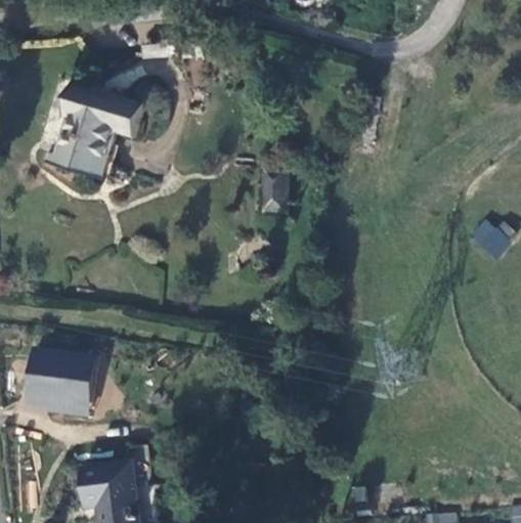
[(179,56),(178,45),(142,47),(143,58),(179,56)]
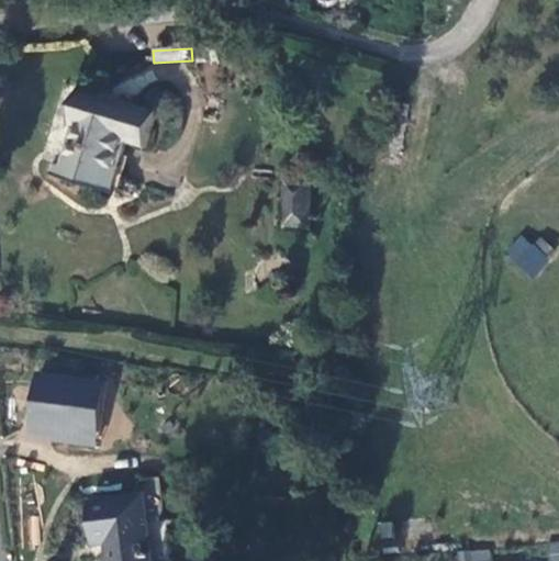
[(60,166),(53,164),(48,176),(109,193),(123,142),(144,148),(154,113),(124,103),(123,108),(99,100),(102,90),(78,83),(67,123),(73,125),(60,166)]
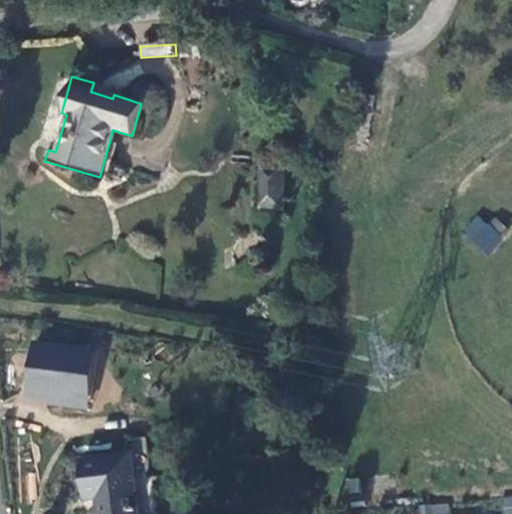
[(279,209),(281,167),(259,167),(256,208),(279,209)]
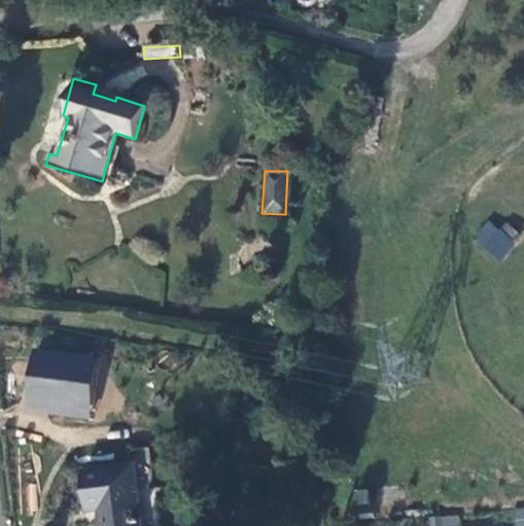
[(495,258),(515,237),(489,214),(469,236),(495,258)]
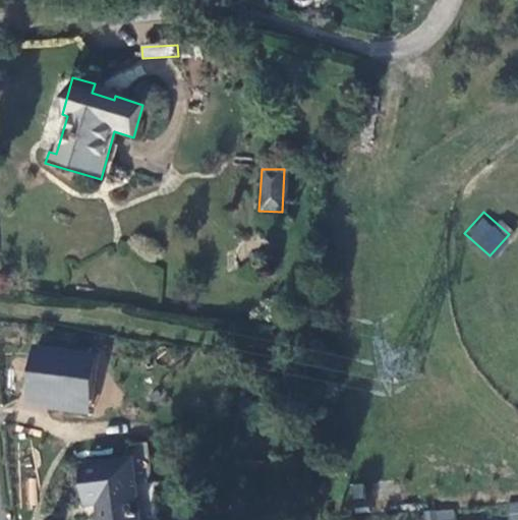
[(85,411),(92,349),(23,343),(18,406),(85,411)]
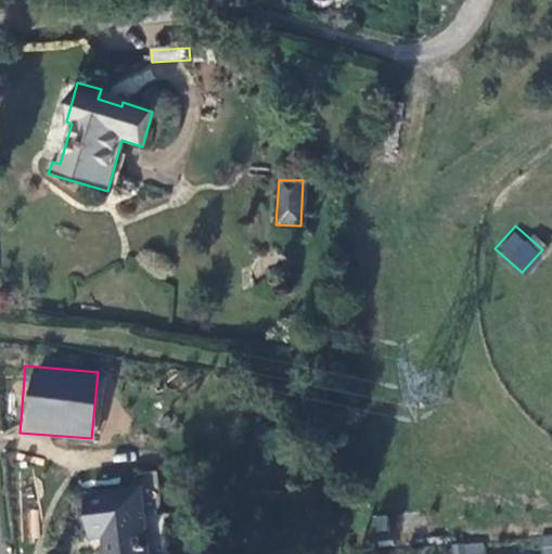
[(144,553),(139,490),(86,498),(89,539),(103,537),(104,553),(144,553)]
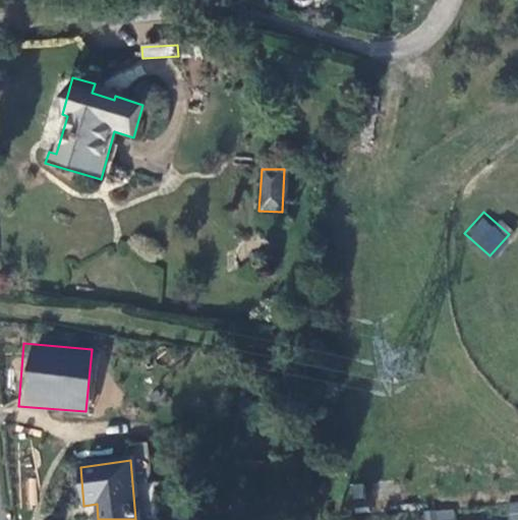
[(422,510),(422,519),(453,519),(452,507),(422,510)]
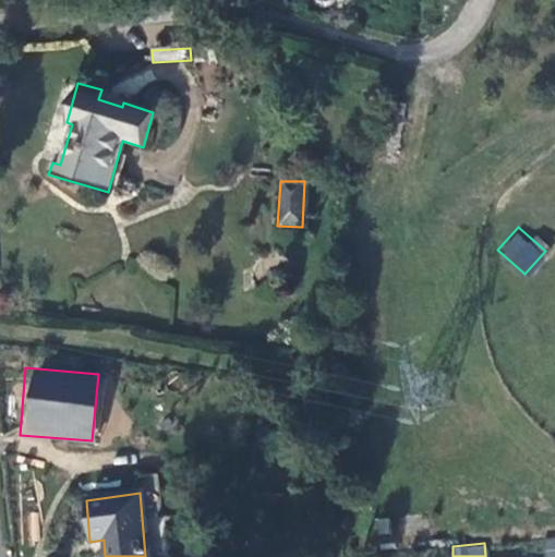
[(554,556),(554,543),(543,545),(544,556),(554,556)]
